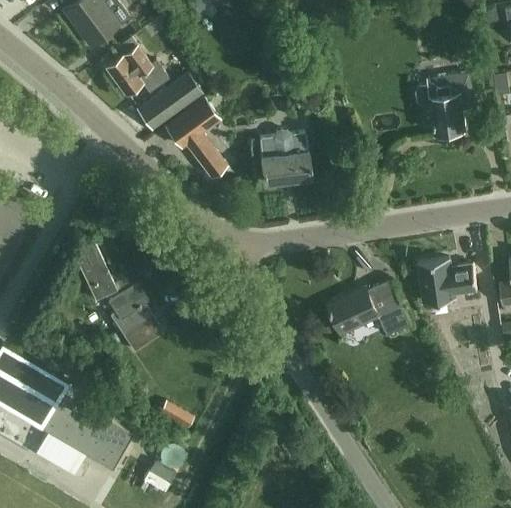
[(91,47),(128,20),(129,17),(116,0),(79,0),(64,11),(91,47)]
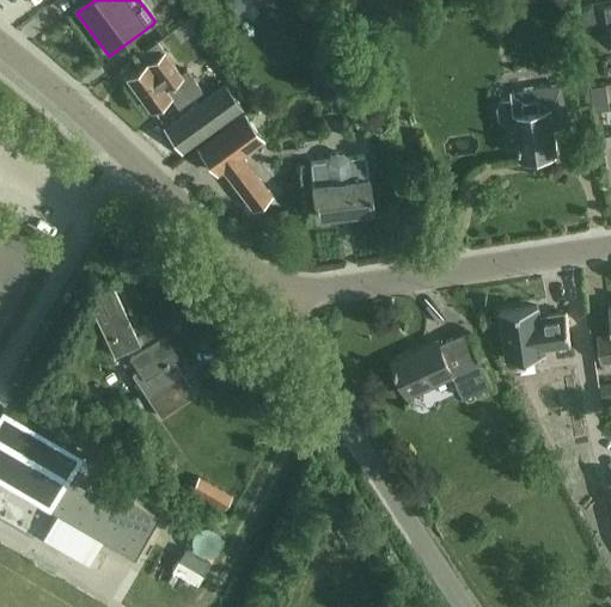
[(250,0),(225,0),(222,2),(232,16),(251,1),(250,0)]
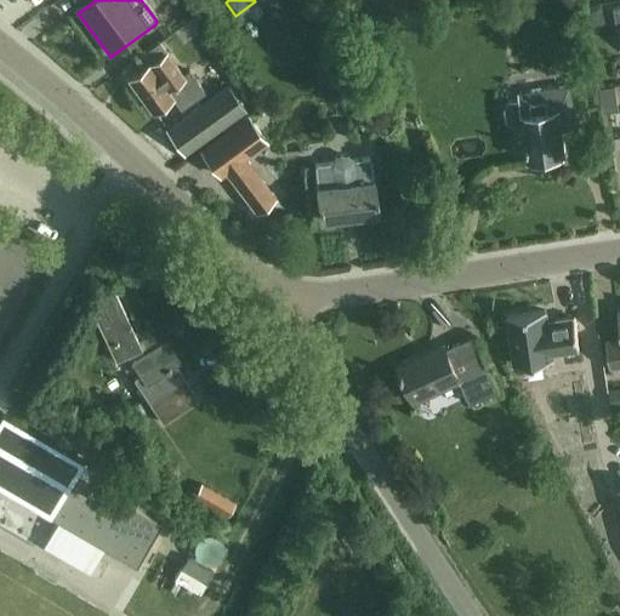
[(603,9),(589,11),(590,22),(606,20),(603,9)]
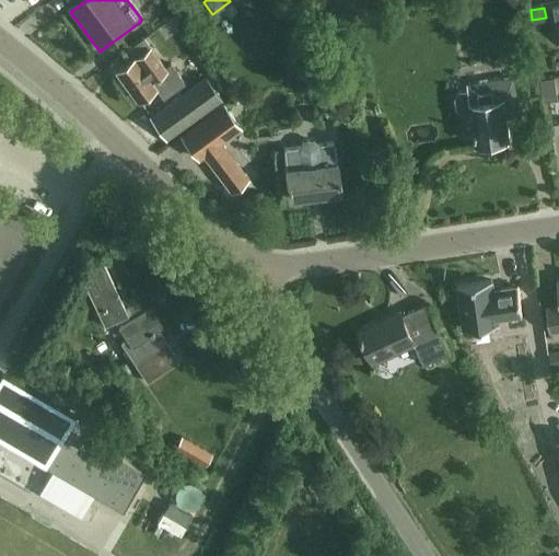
[(171,23),(159,32),(166,43),(178,34),(171,23)]
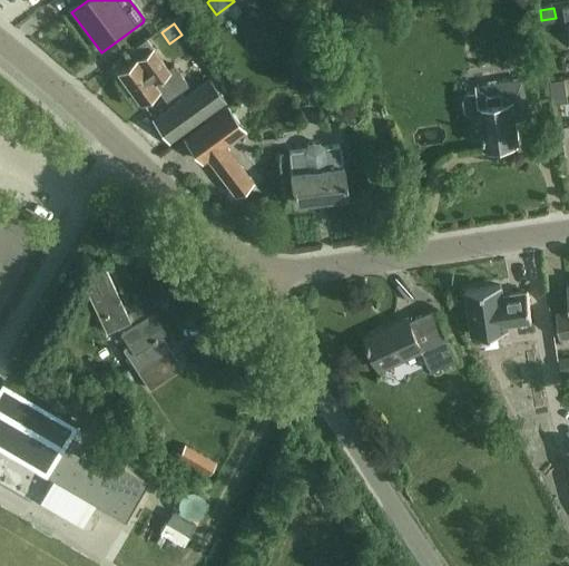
[(131,68),(119,77),(140,106),(159,94),(167,105),(189,89),(175,71),(175,69),(173,70),(169,74),(154,52),(147,44),(126,59),(131,68)]
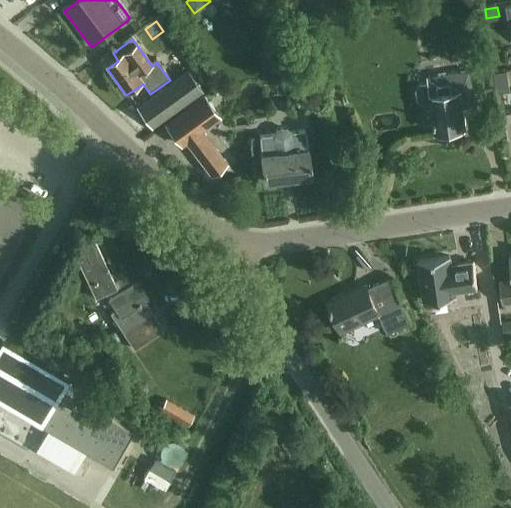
[(152,131),(203,94),(188,74),(138,110),(152,131)]
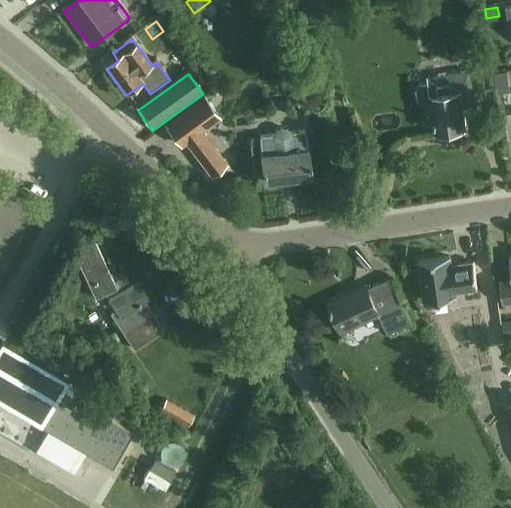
[(471,74),(428,79),(429,85),(421,86),(416,93),(418,103),(424,107),(430,106),(435,136),(467,131),(464,110),(476,108),(471,74)]
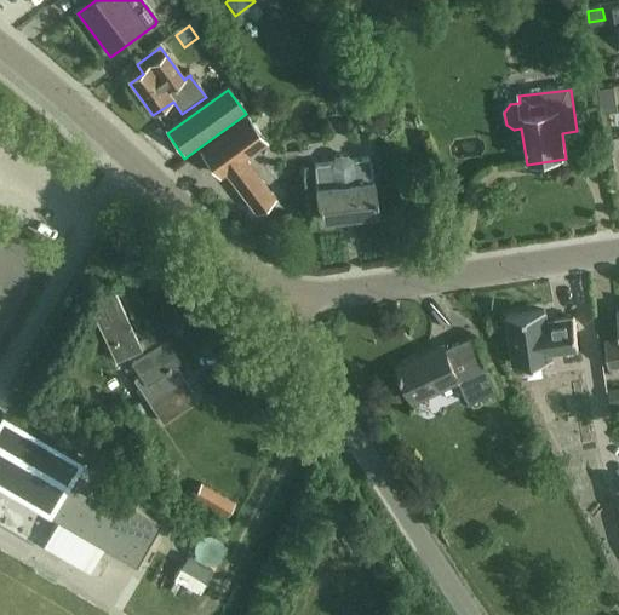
[(276,201),(245,161),(267,144),(248,120),(201,155),(221,179),(225,176),(257,216),(276,201)]
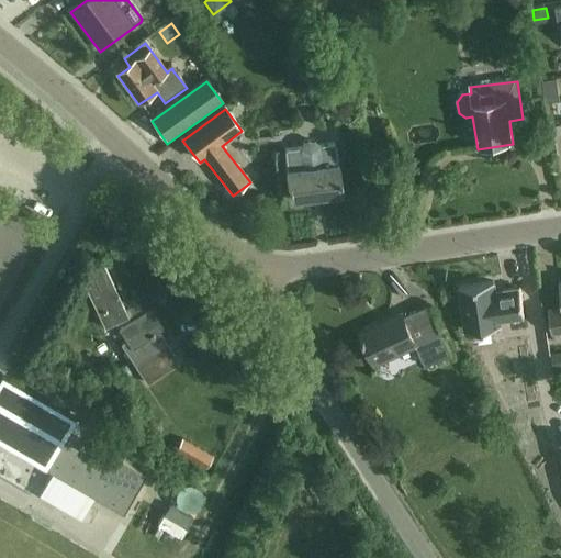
[(290,203),(327,199),(343,197),(338,167),(337,167),(334,146),(318,148),(314,145),(309,145),(303,146),(300,152),(284,154),(288,175),(287,175),(290,203)]
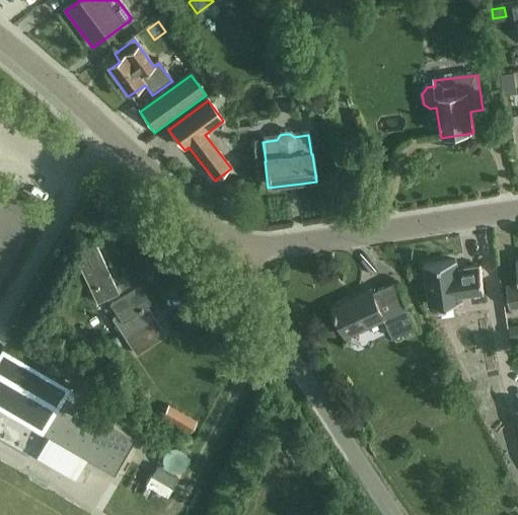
[(99,236),(118,283),(136,276),(118,229),(99,236)]
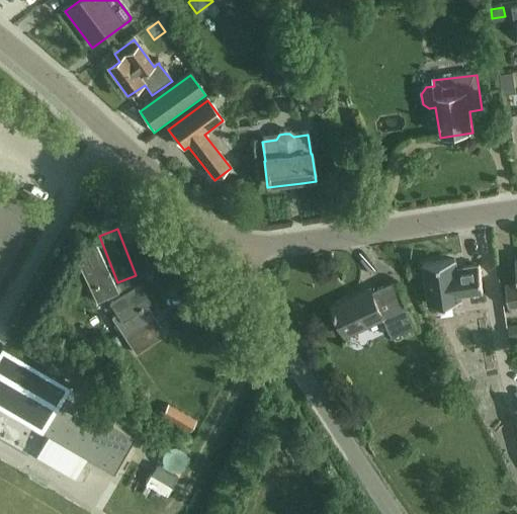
[(137,357),(166,337),(147,308),(152,305),(139,286),(131,291),(125,282),(115,287),(95,245),(74,255),(97,305),(107,301),(117,317),(112,320),(137,357)]
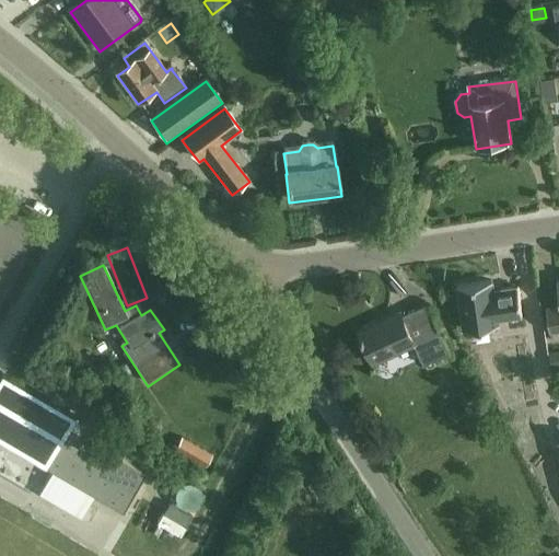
[(540,278),(524,279),(525,309),(542,308),(540,278)]
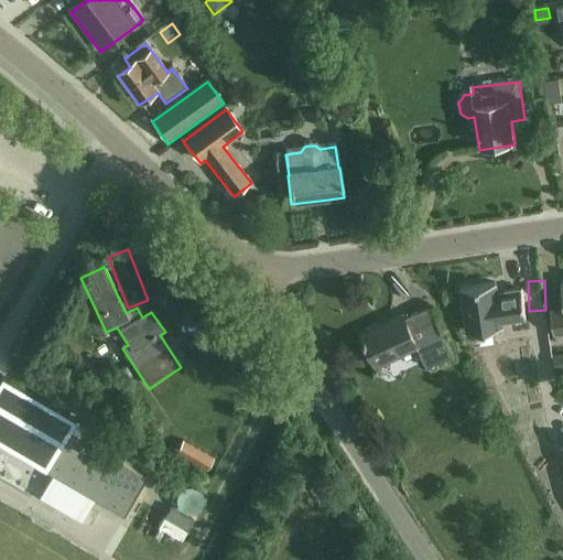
[(496,286),(462,291),(468,336),(502,331),(501,324),(527,321),(522,292),(498,297),(496,286)]
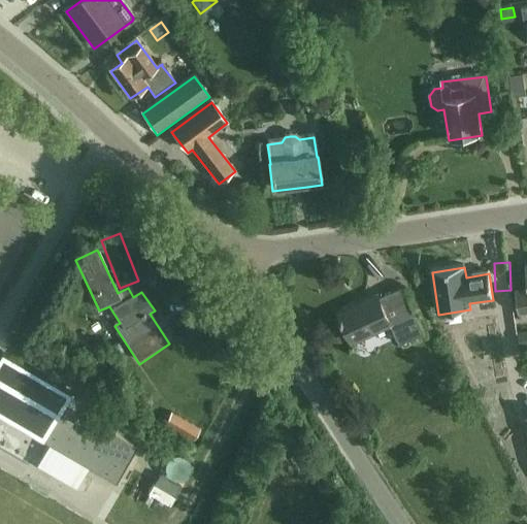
[(526,290),(516,292),(520,315),(522,325),(526,323),(526,267),(526,290)]
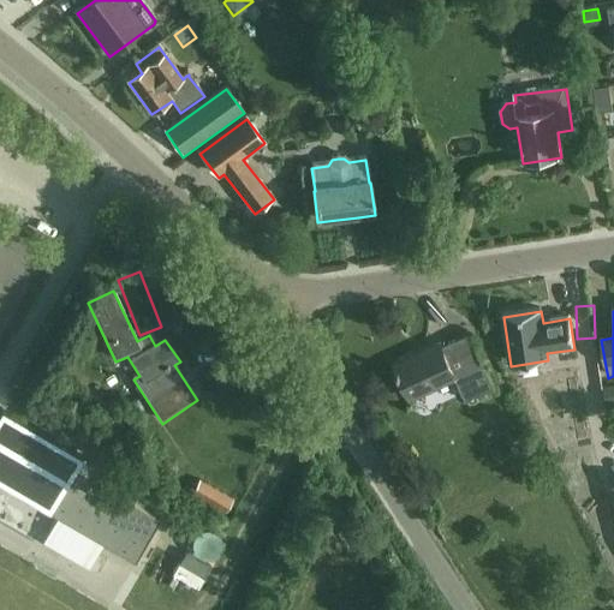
[(486,372),(474,378),(457,344),(443,350),(441,346),(395,368),(411,402),(424,396),(428,402),(455,389),(454,388),(459,386),(468,405),(495,392),(486,372)]
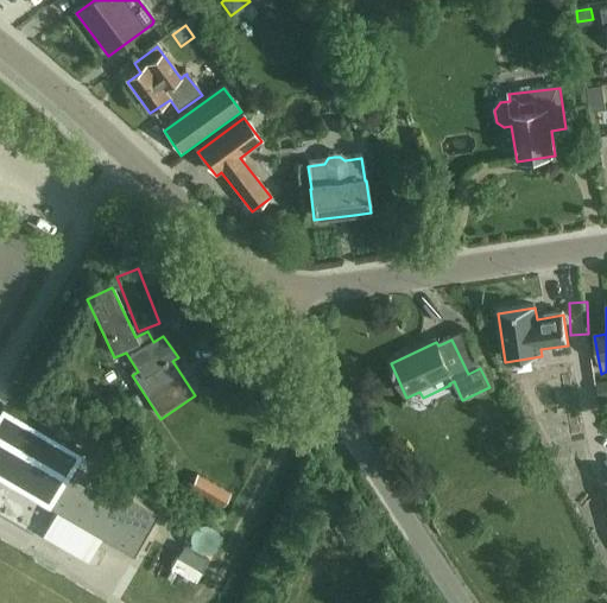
[(606,383),(596,386),(600,406),(606,405),(606,383)]
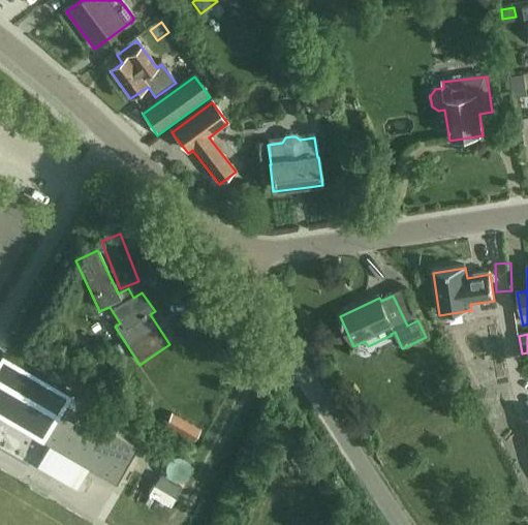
[(63,392),(57,402),(0,370),(0,399),(5,402),(11,405),(2,420),(117,487),(138,450),(75,413),(82,402),(63,392)]
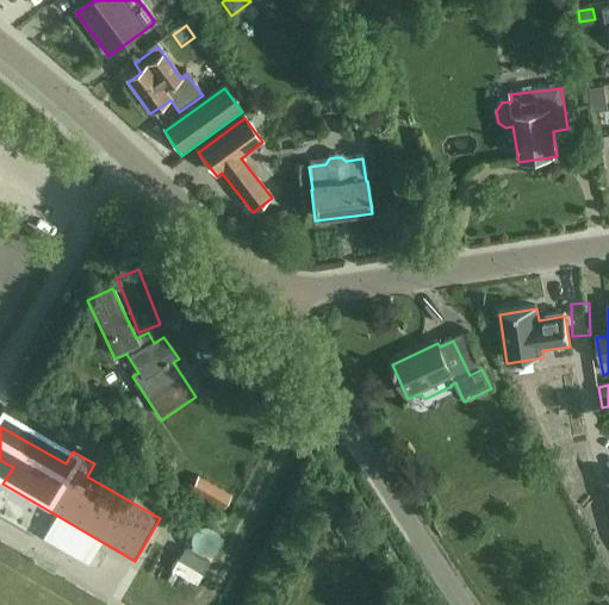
[(523,437),(511,443),(519,455),(529,449),(523,437)]
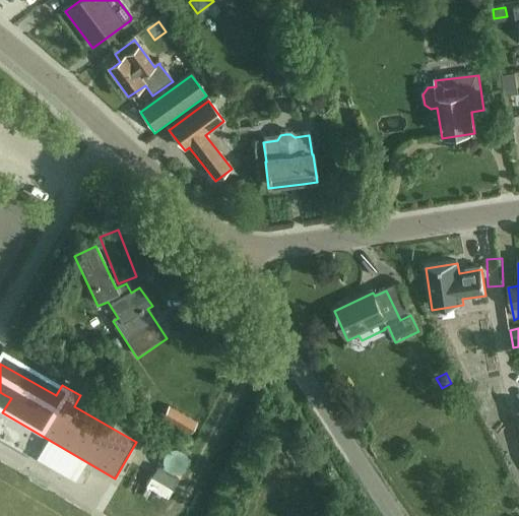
[(184,391),(179,401),(211,416),(215,406),(184,391)]
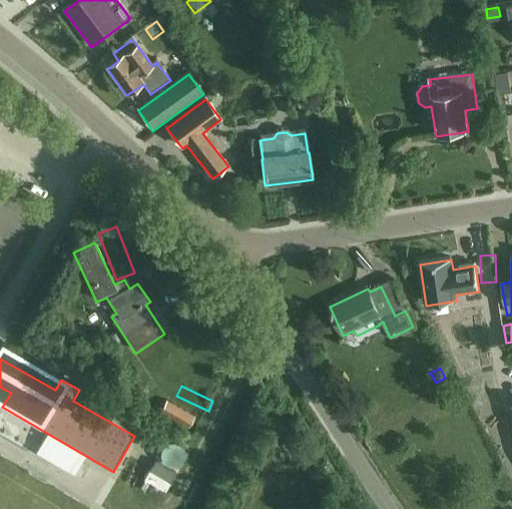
[(188,430),(194,420),(167,404),(161,415),(188,430)]
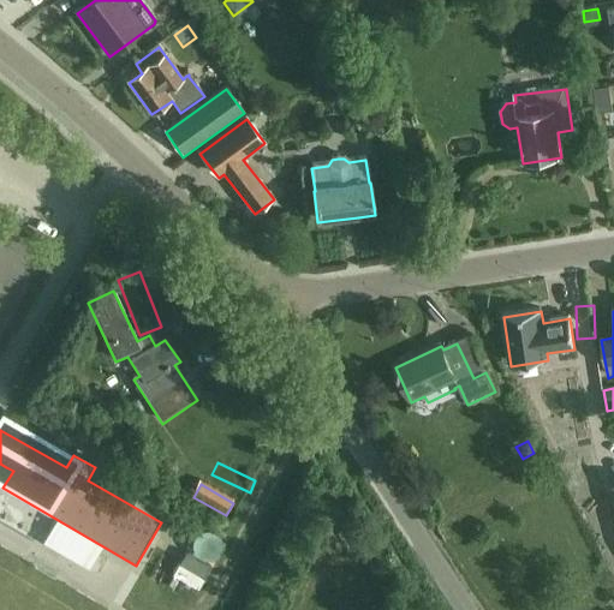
[(195,558),(200,562),(208,563),(214,561),(219,555),(220,548),(218,540),(212,536),(204,534),(197,538),(192,544),(191,551),(195,558)]
